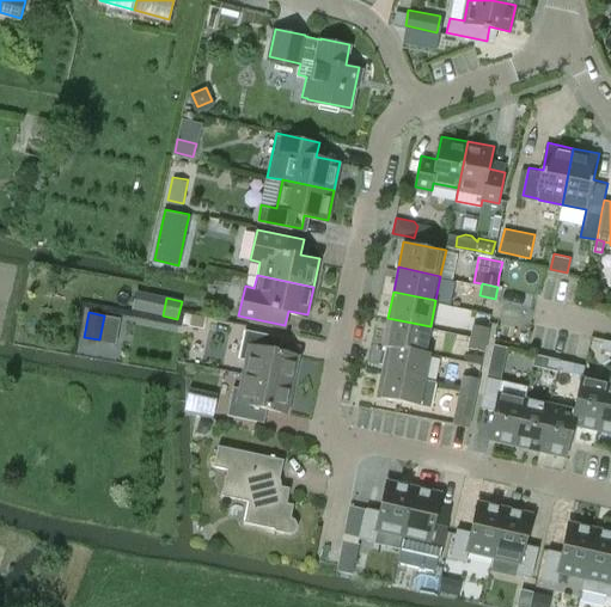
[(431,326),(388,318),(383,344),(388,344),(426,351),(431,326)]
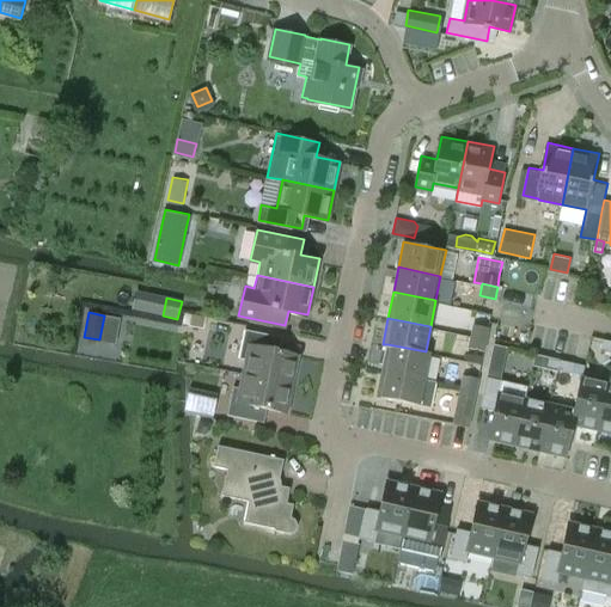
[(474,323),(471,333),(471,335),(487,337),(489,326),(474,323)]
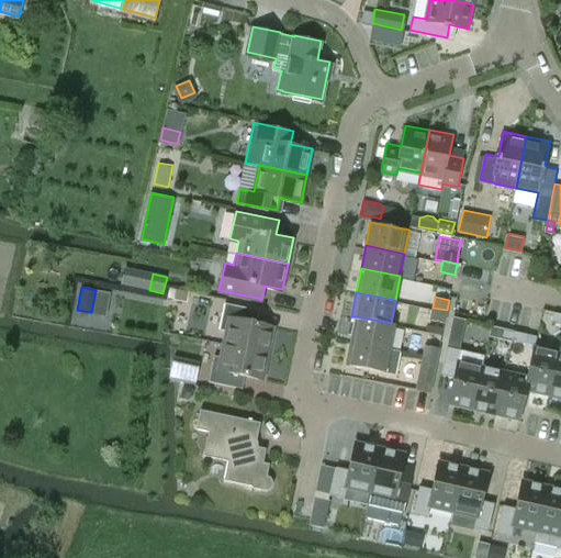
[(226,328),(223,342),(269,352),(275,325),(249,320),(253,307),(225,301),(220,327),(226,328)]
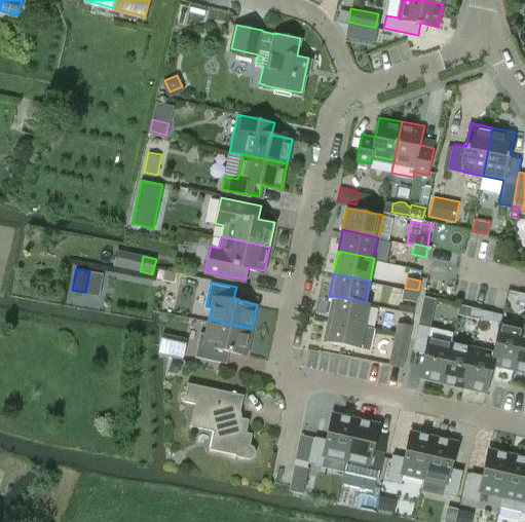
[(416,300),(418,290),(405,288),(403,297),(404,298),(416,300)]
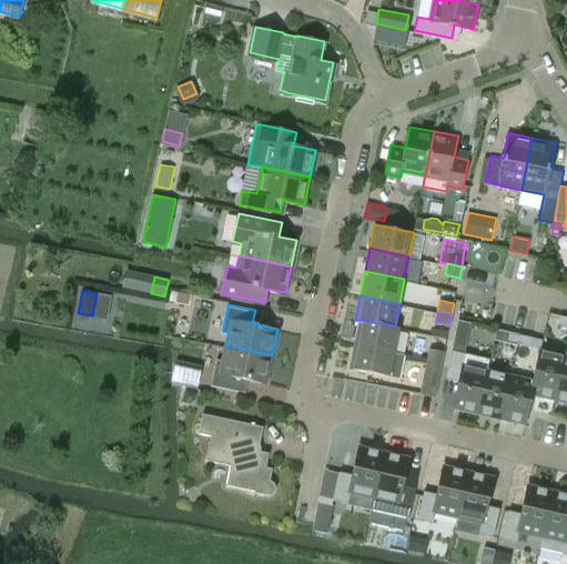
[(458,319),(456,328),(468,331),(471,322),(458,319)]
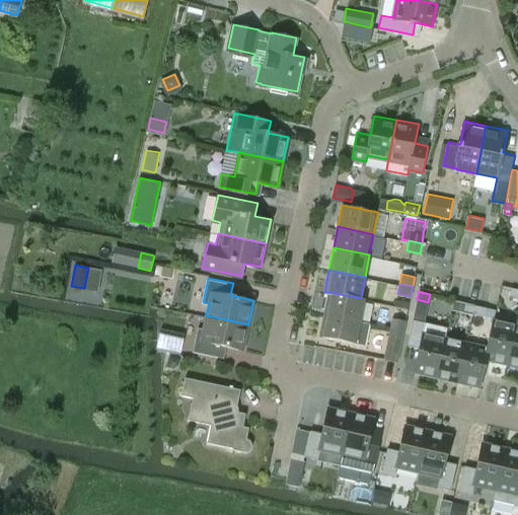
[(328,292),(324,313),(360,320),(365,298),(361,298),(328,292)]
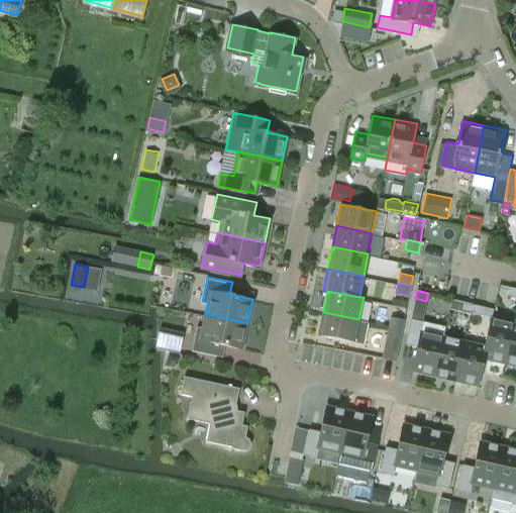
[(407,306),(409,295),(397,293),(396,292),(394,304),(407,306)]
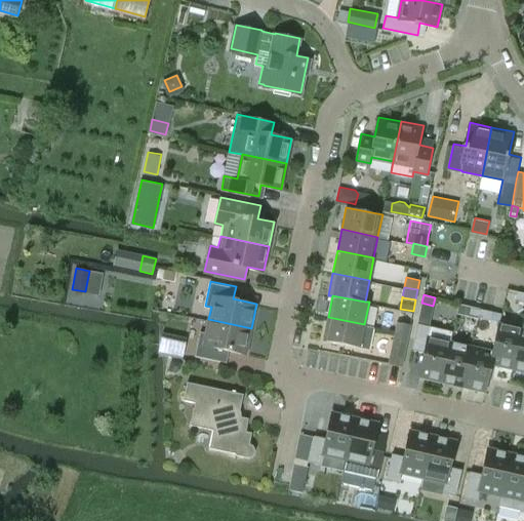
[(467,313),(479,316),(481,308),(469,305),(467,313)]
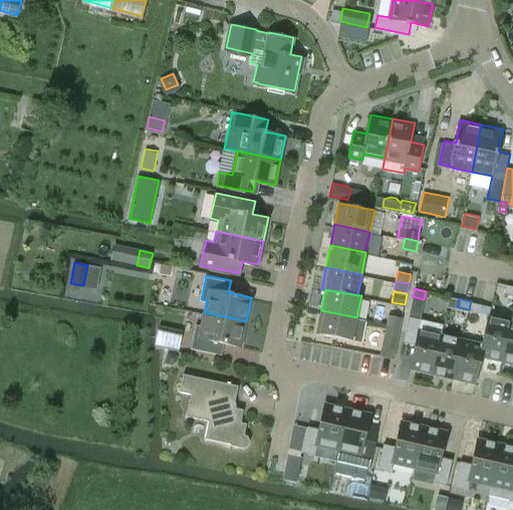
[(482,303),(471,301),(469,309),(481,311),(482,303)]
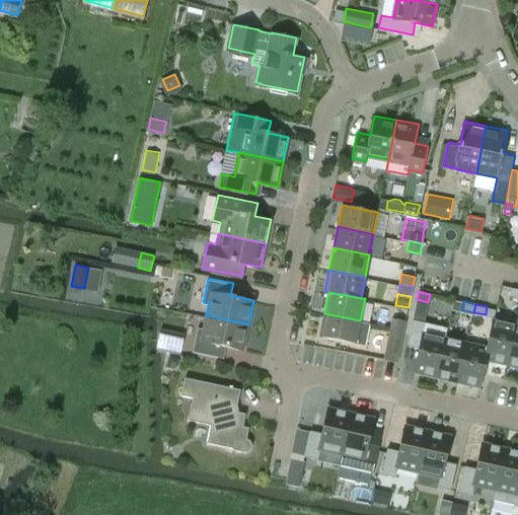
[(360,320),(324,313),(319,336),(366,345),(370,322),(360,320)]
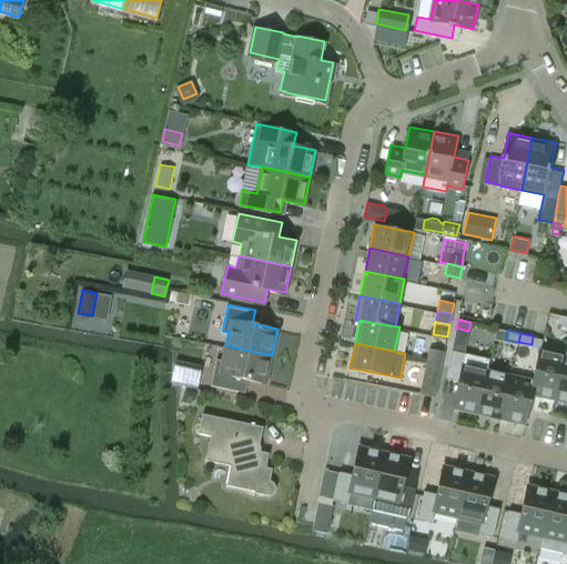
[(272,355),(225,345),(223,359),(216,358),(211,384),(239,390),(241,376),(266,382),(272,355)]
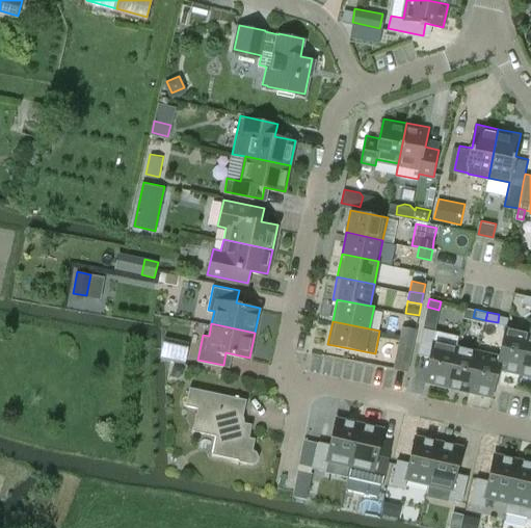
[(401,335),(414,338),(416,327),(403,325),(401,335)]
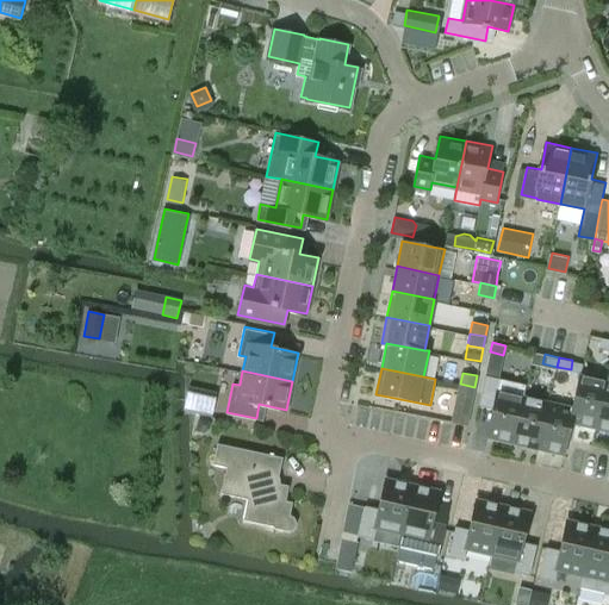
[(571,420),(596,426),(607,380),(580,374),(572,406),(573,407),(571,420)]
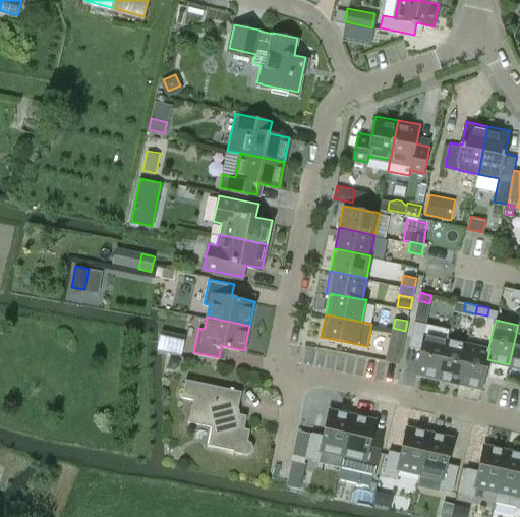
[(518,325),(509,364),(519,366),(519,320),(518,325)]
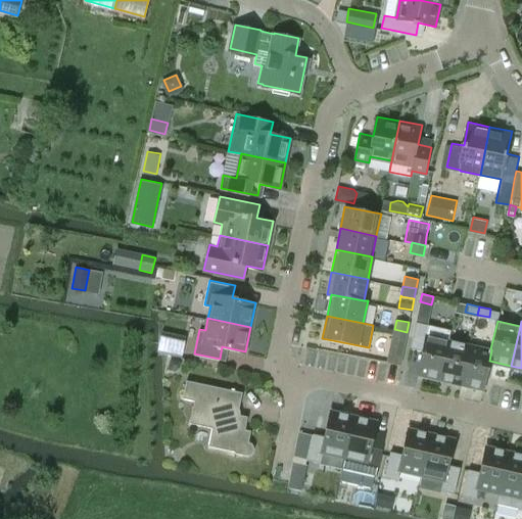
[(439,378),(446,346),(448,339),(451,330),(417,322),(411,347),(423,349),(417,373),(439,378)]
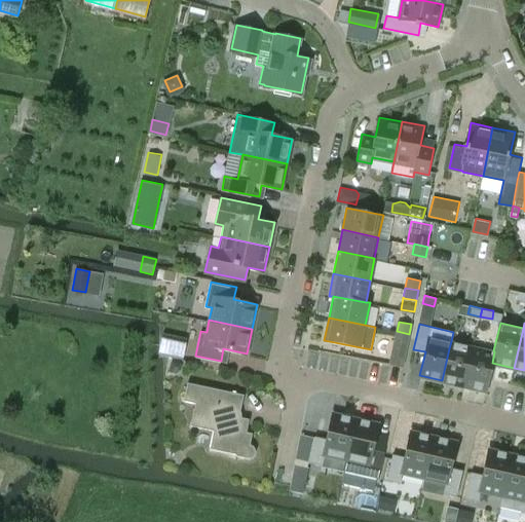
[(409,334),(397,331),(395,341),(407,343),(409,334)]
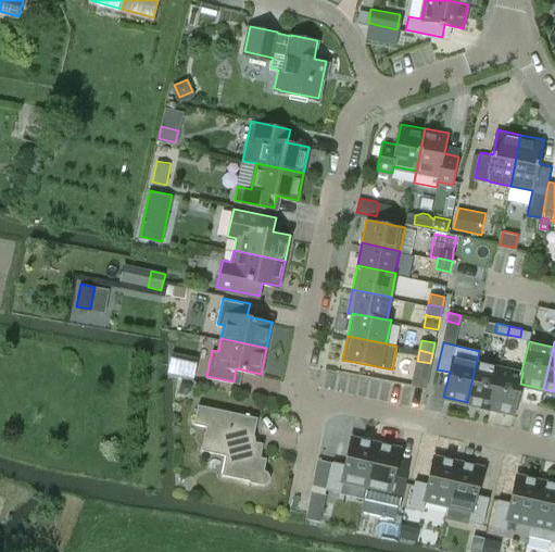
[(490,408),(500,366),(477,361),(475,368),(467,402),(490,408)]
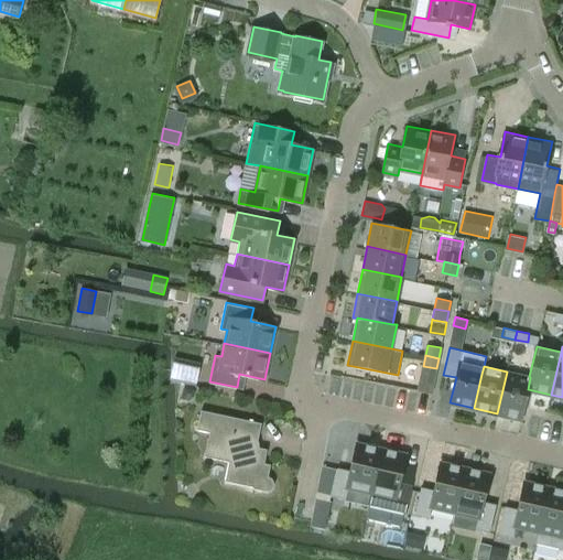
[(173,370),(172,376),(196,381),(197,376),(173,370)]
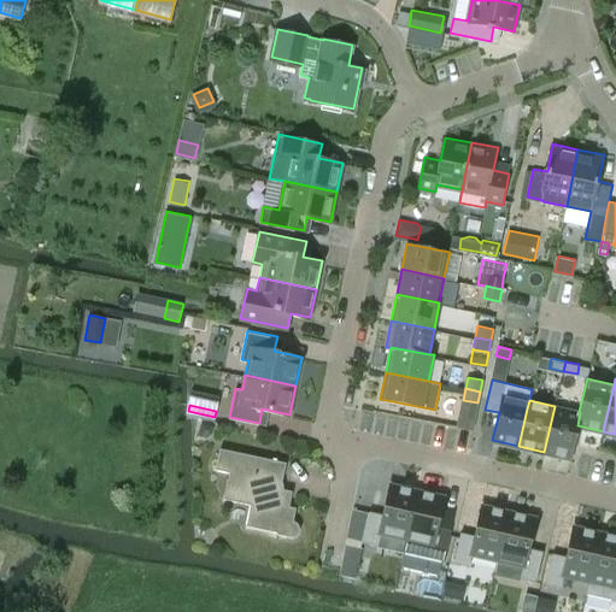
[(580,412),(579,411),(555,406),(544,452),(570,458),(578,425),(580,412)]
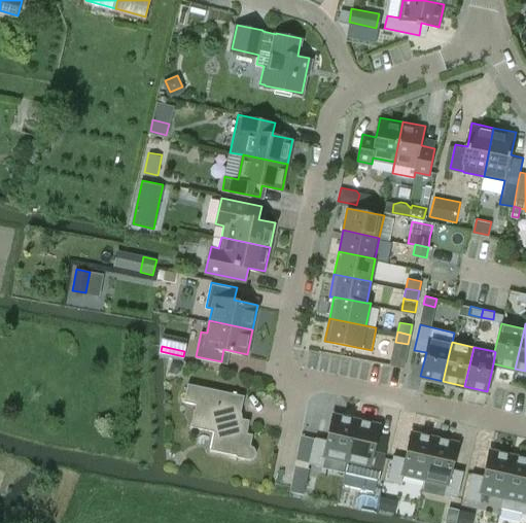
[(181,369),(182,363),(172,361),(170,371),(176,373),(181,369)]
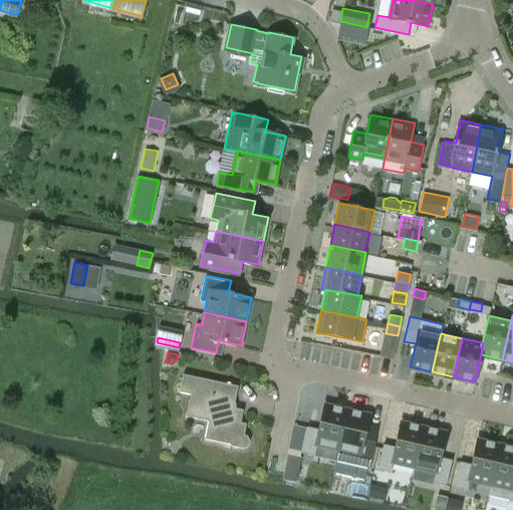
[(248,444),(249,441),(249,438),(247,435),(244,433),(247,423),(241,421),(243,409),(232,406),(233,402),(235,402),(238,385),(183,372),(179,391),(191,393),(187,415),(209,420),(205,437),(231,443),(230,444),(241,446),(245,446),(248,444)]
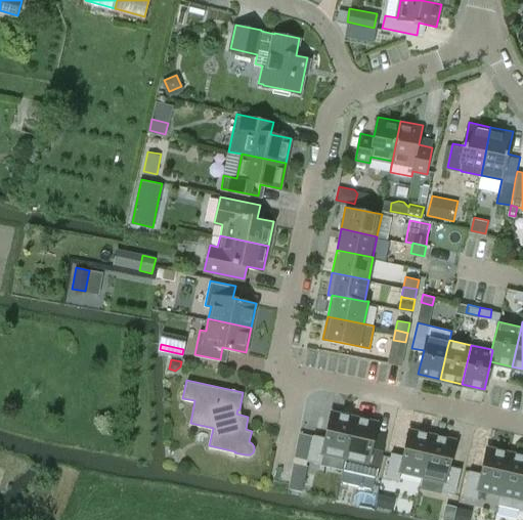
[(323,452),(345,458),(354,415),(332,409),(325,436),(313,433),(307,460),(320,463),(323,452)]
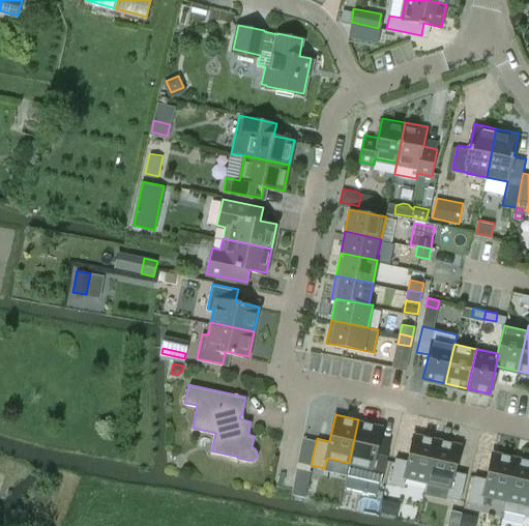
[(382,426),(358,419),(349,463),(347,473),(382,480),(387,455),(386,455),(376,451),(377,444),(382,426)]
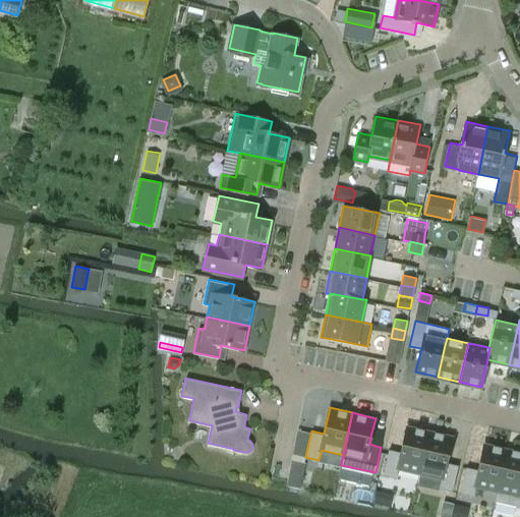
[(420,472),(429,431),(407,425),(401,451),(389,449),(383,474),(396,477),(399,467),(420,472)]
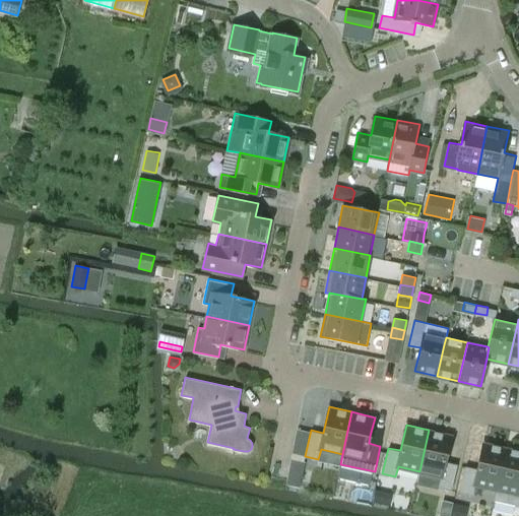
[(429,430),(419,471),(441,476),(439,487),(452,490),(457,464),(446,461),(452,435),(429,430)]
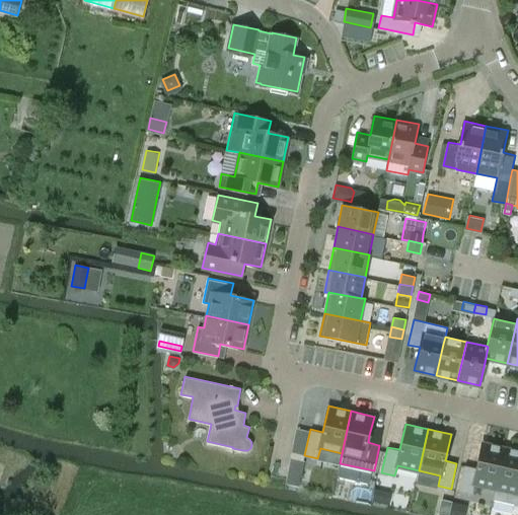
[(369,435),(368,442),(378,445),(380,437),(369,435)]
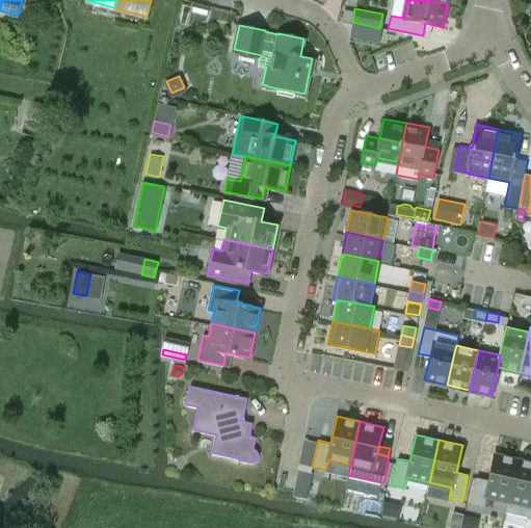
[(485,496),(508,501),(518,457),(495,452),(488,479),(476,476),(470,503),(482,505),(485,496)]
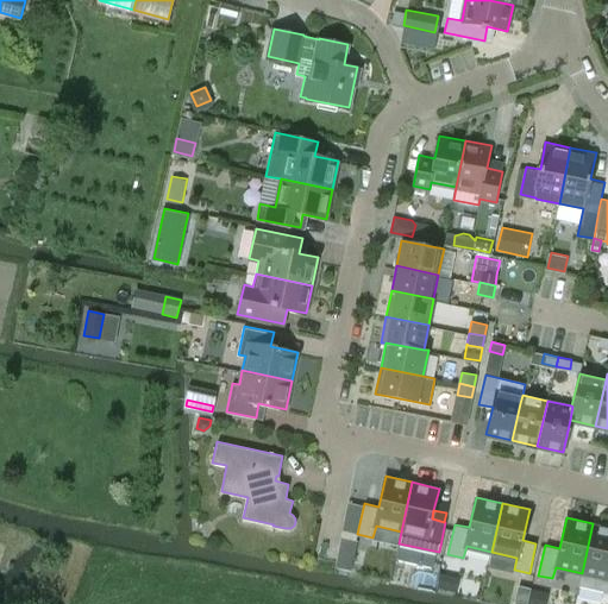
[(582,573),(581,578),(580,584),(607,591),(607,527),(593,523),(582,573)]
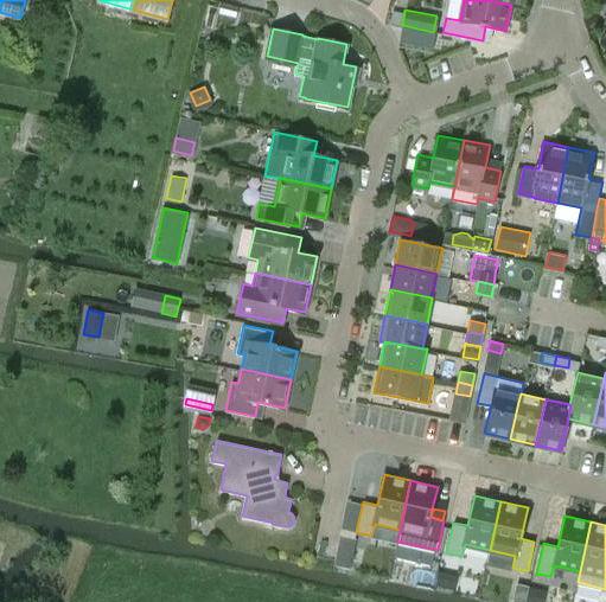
[(336,556),(335,563),(350,567),(356,537),(340,533),(336,556)]
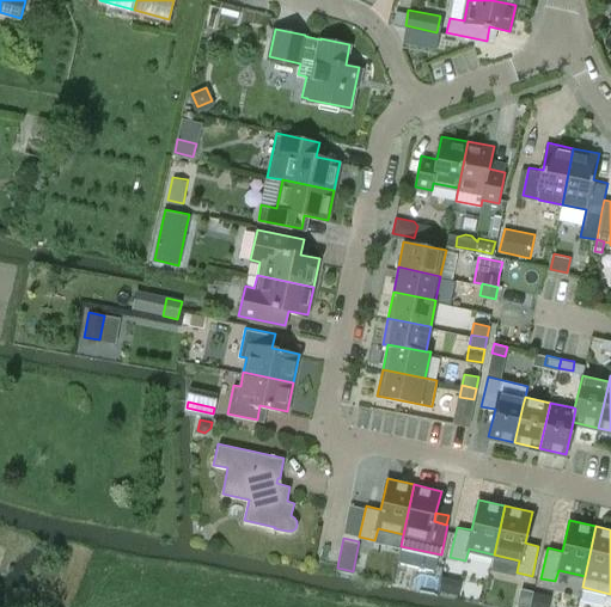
[(460,595),(464,580),(441,575),(438,590),(460,595)]
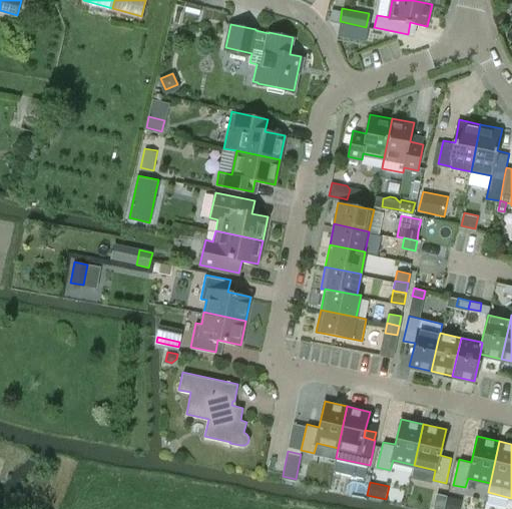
[(448,497),(445,508),(457,508),(459,500),(448,497)]
